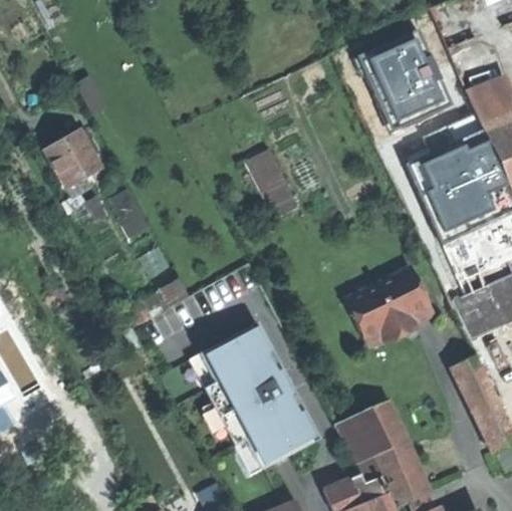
[(449,0),(430,8),(447,48),(511,22),(511,0),(449,0)]
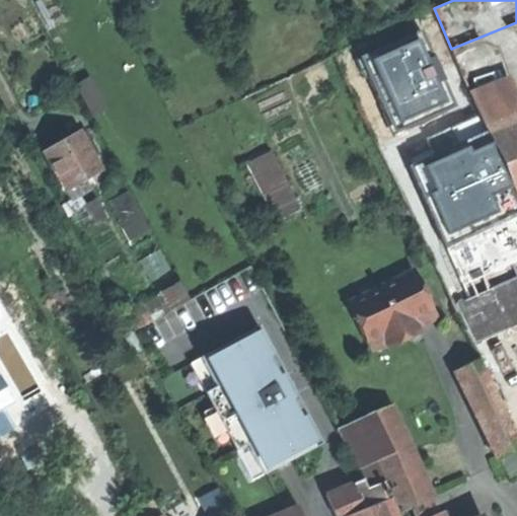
[(425,26),(360,56),(394,132),(459,102),(425,26)]
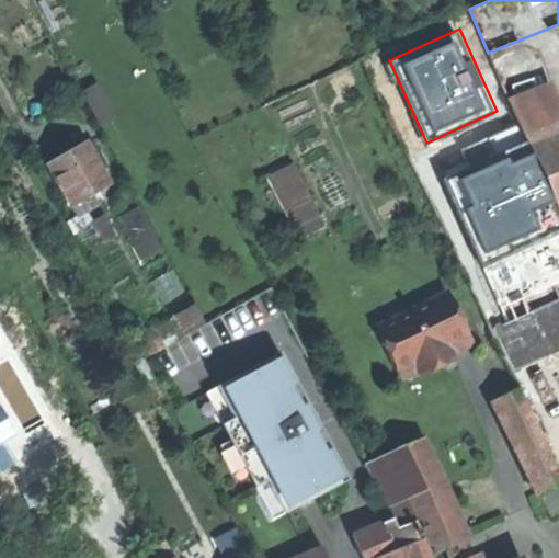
[(520,124),(524,133),(558,118),(558,92),(554,80),(508,95),(520,124)]
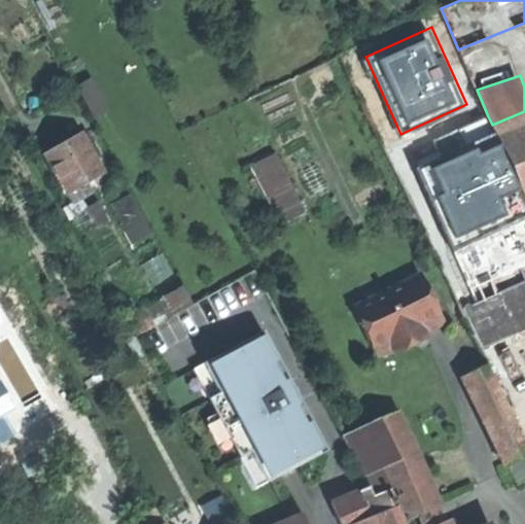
[(506,158),(524,197),(524,111),(492,125),(506,158)]
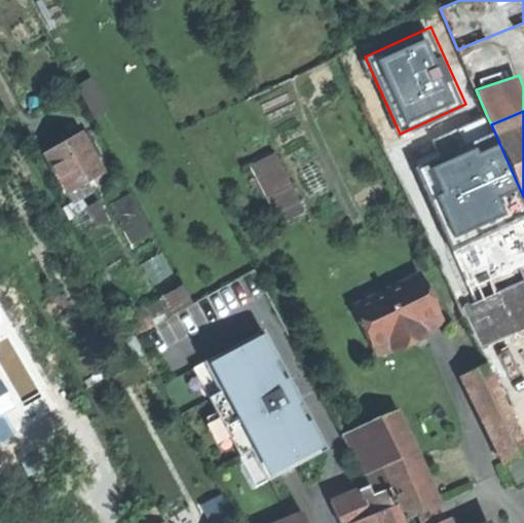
[(491,124),(487,116),(408,150),(477,300),(523,277),(523,196),(506,157),(491,124)]
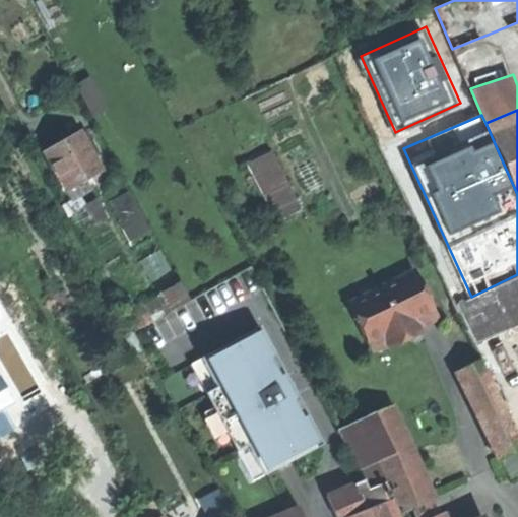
[(58,142),(46,149),(73,199),(93,188),(88,179),(105,170),(95,154),(84,133),(82,129),(58,142)]
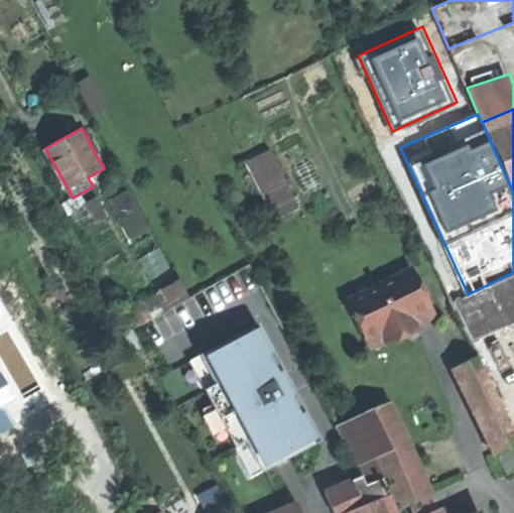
[(89,129),(84,132),(95,153),(101,150),(89,129)]
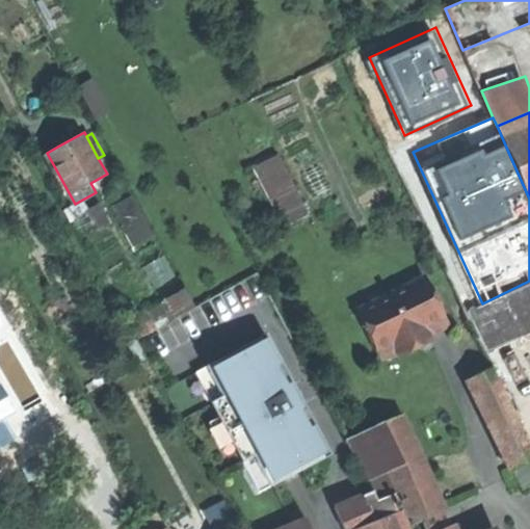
[(282,153),(258,164),(288,226),(312,213),(282,153)]
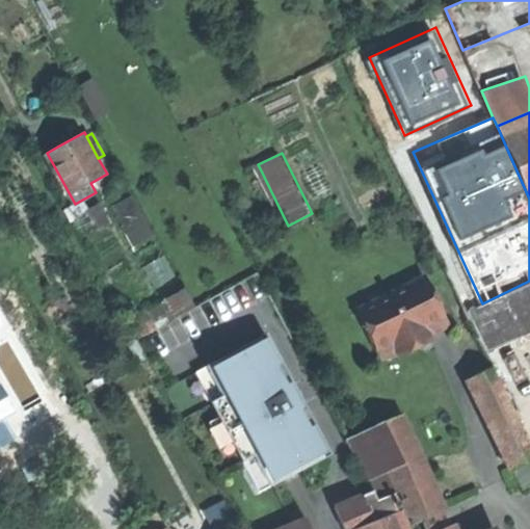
[(138,190),(116,202),(138,245),(161,234),(138,190)]
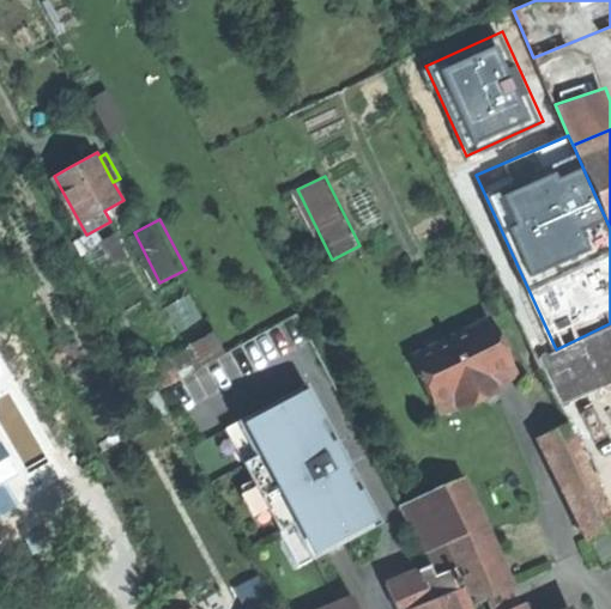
[(409,355),(433,401),(485,373),(490,382),(514,370),(487,315),(409,355)]
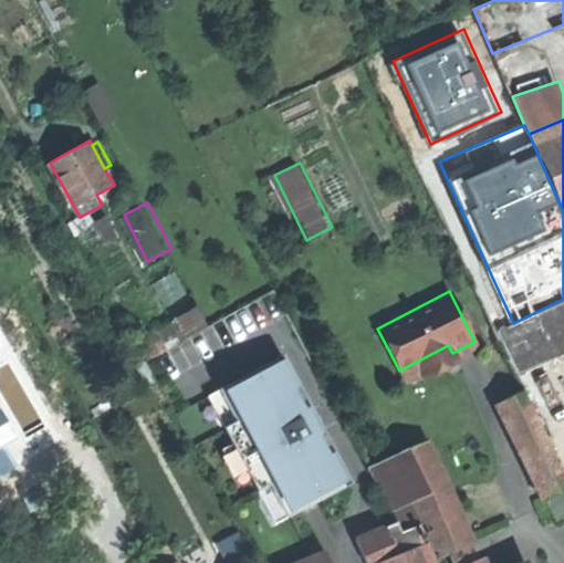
[(500,329),(520,372),(550,357),(563,350),(563,299),(513,323),(500,329)]
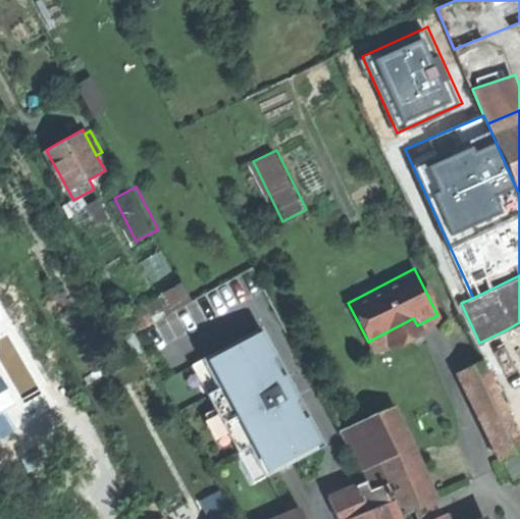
[(166,293),(175,310),(194,301),(184,283),(166,293)]
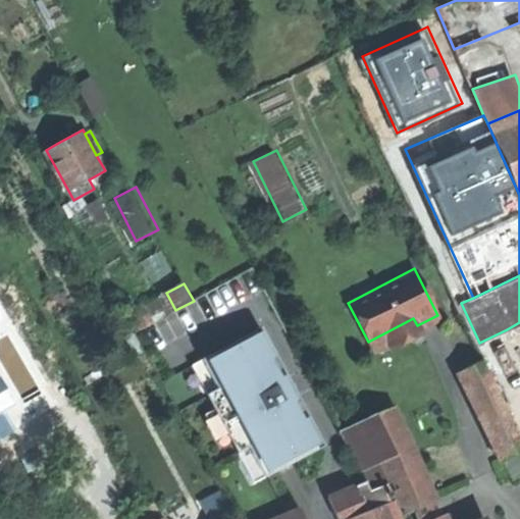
[(400,334),(417,325),(413,318),(368,342),(372,349),(400,334)]
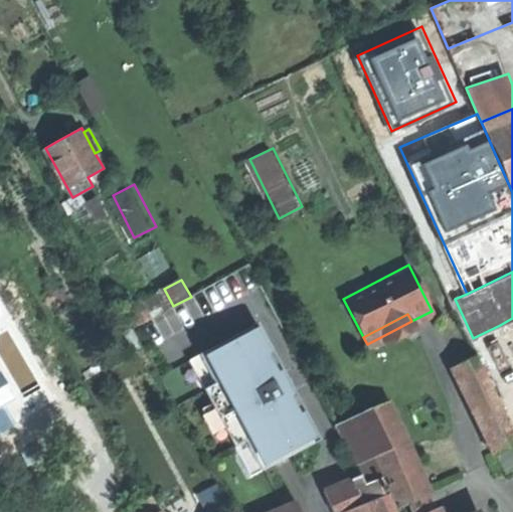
[(261,322),(202,352),(217,382),(229,376),(236,390),(224,396),(213,401),(229,432),(240,425),(251,420),(258,433),(246,439),(263,469),(293,454),(321,440),(261,322)]
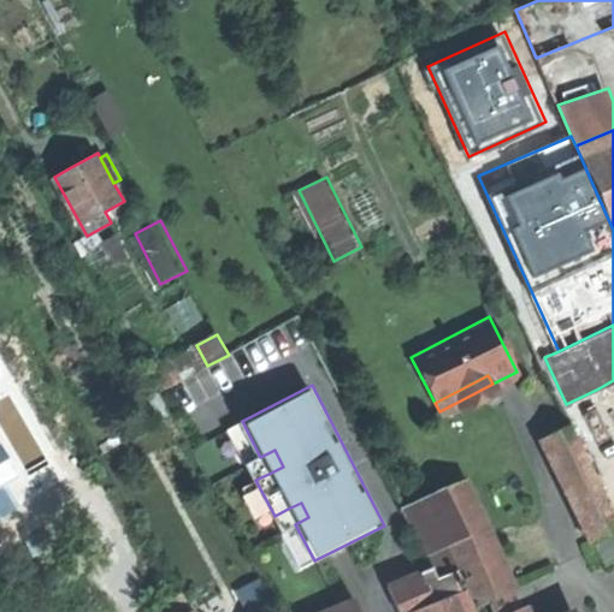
[(247,464),(260,457),(242,421),(229,427),(247,464)]
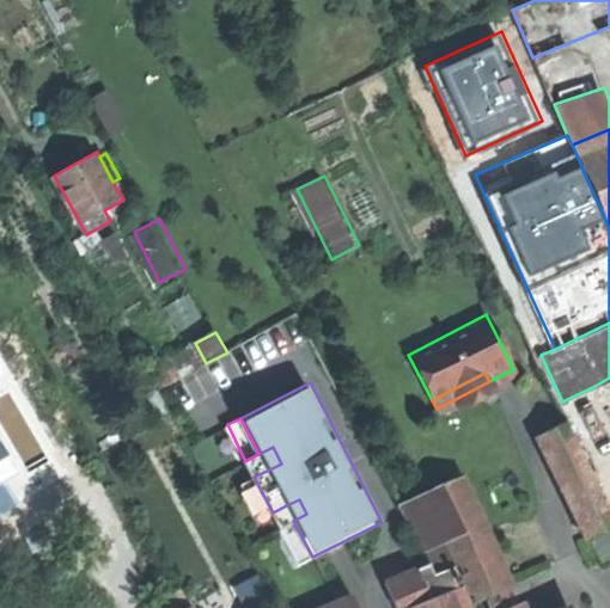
[(592,536),(609,527),(609,511),(568,422),(544,434),(592,536)]
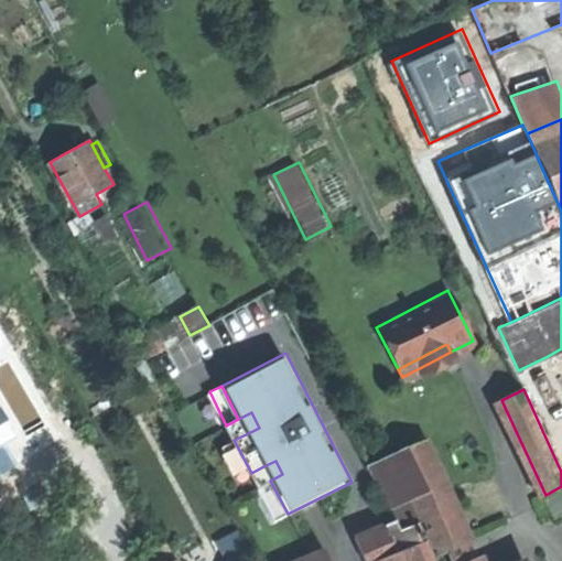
[(0,473),(19,463),(7,441),(19,433),(0,401),(0,473)]
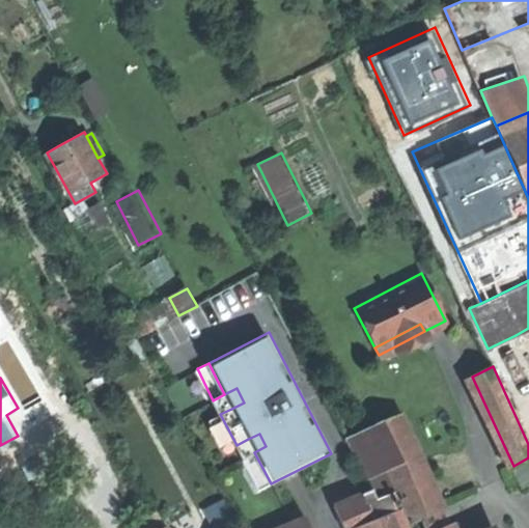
[(224,394),(231,409),(244,403),(237,388),(224,394)]
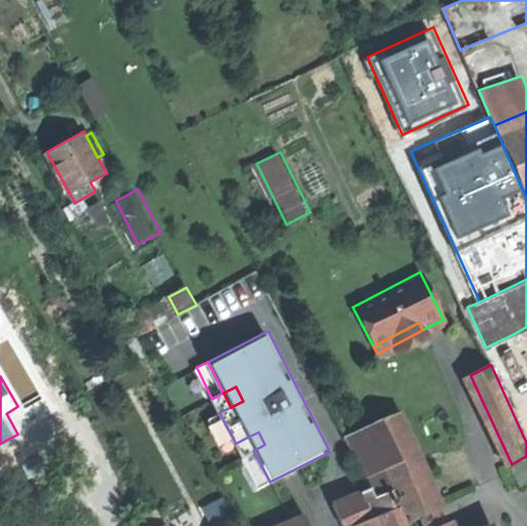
[(348,437),(368,475),(412,457),(392,415),(348,437)]
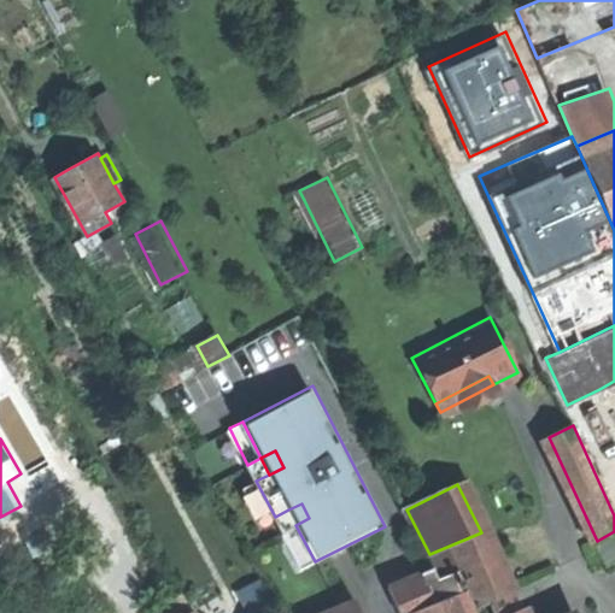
[(288,510),(296,525),(309,518),(302,504),(288,510)]
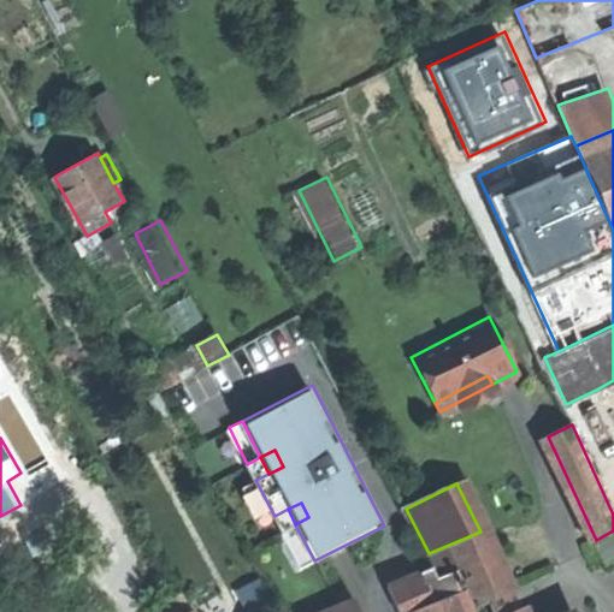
[(301,568),(314,560),(295,524),(282,530),(301,568)]
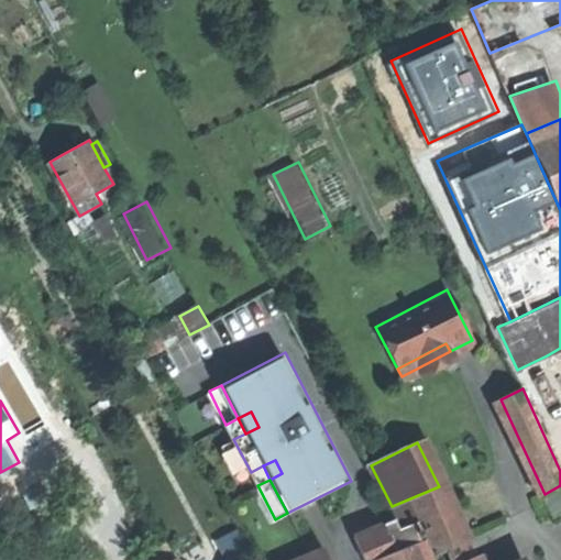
[(560,485),(545,494),(557,520),(560,518),(560,485)]
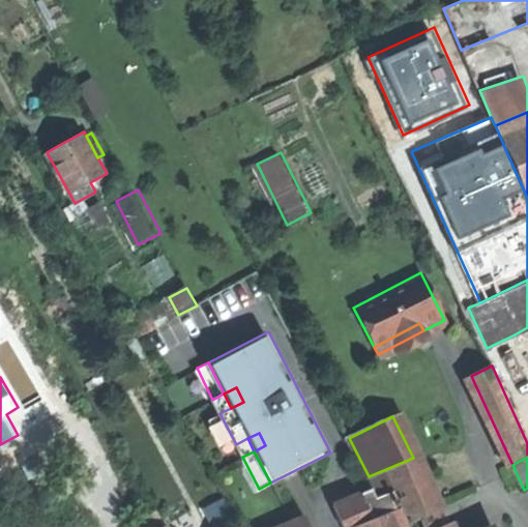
[(408,522),(423,515),(436,509),(422,478),(413,458),(369,476),(368,477),(372,489),(376,498),(393,490),(408,522)]
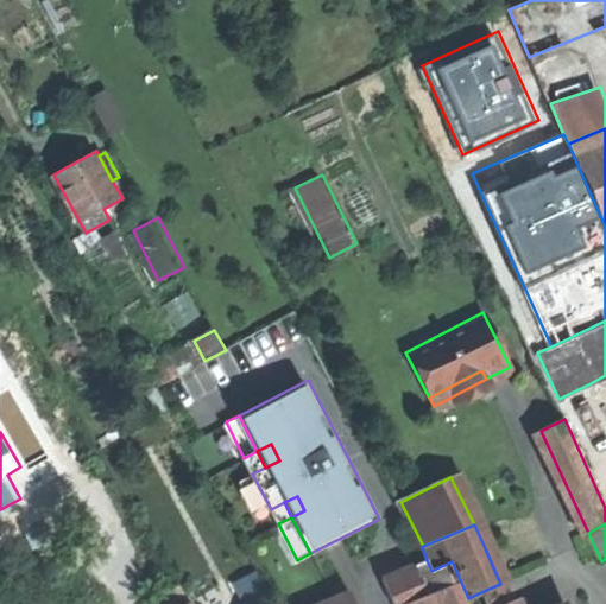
[(492,545),(485,548),(500,584),(507,582),(492,545)]
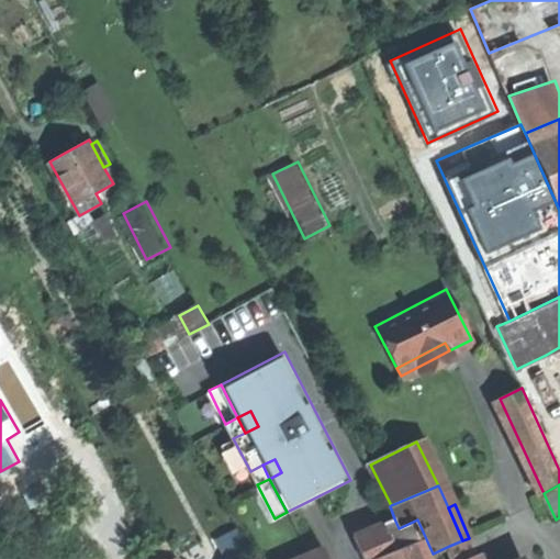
[(434,558),(433,554),(417,520),(399,528),(394,518),(356,535),(366,558),(434,558)]
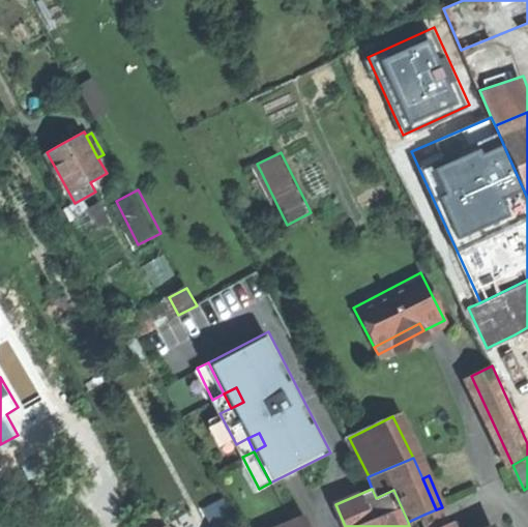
[(423,515),(429,526),(443,526),(450,525),(442,507),(436,509),(423,515)]
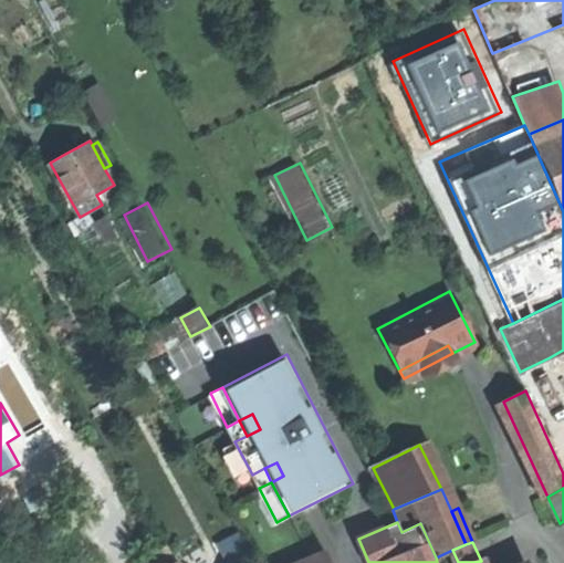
[(334,562),(330,551),(300,562),(334,562)]
